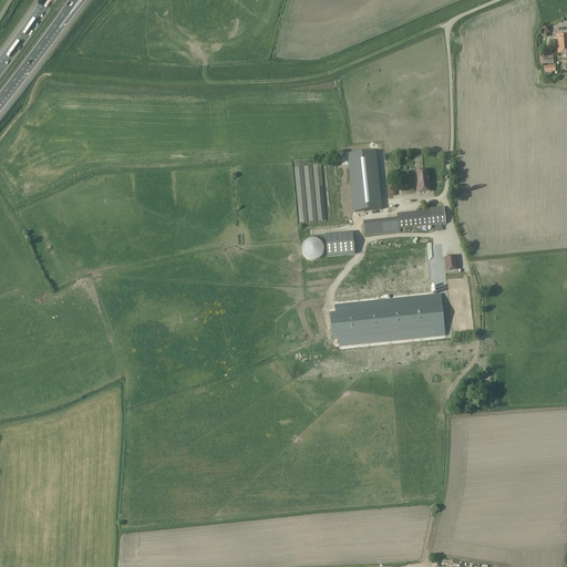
[(41,7),(37,3),(24,21),(29,24),(41,7)]
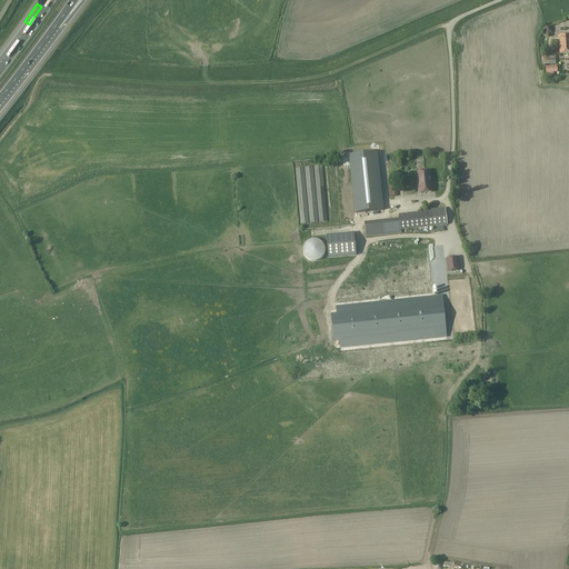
[(542,31),(547,35),(552,33),(551,27),(546,26),(542,31)]
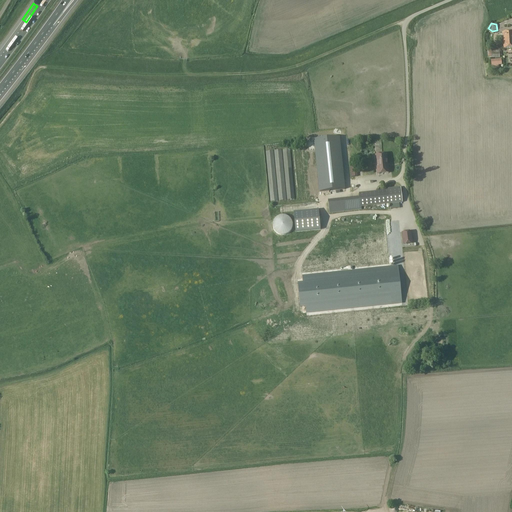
[(511,31),(502,33),(503,49),(511,47),(511,31)]
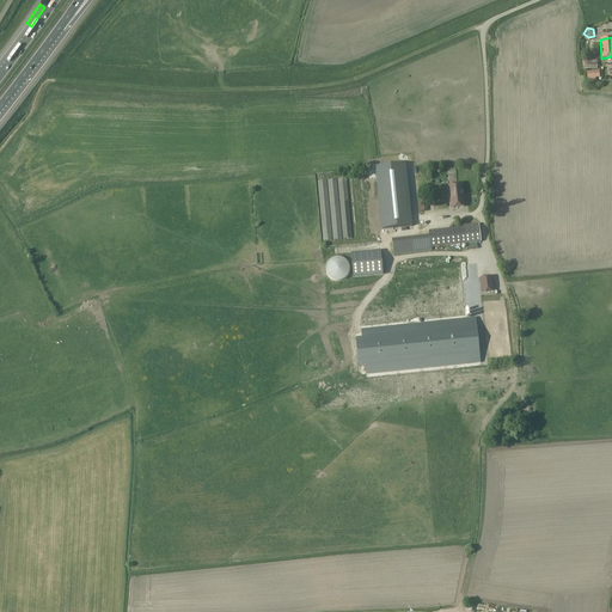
[(587,60),(582,60),(583,68),(588,68),(588,71),(589,71),(589,69),(598,69),(598,67),(599,67),(599,57),(595,57),(595,59),(592,59),(592,56),(587,56),(587,60)]
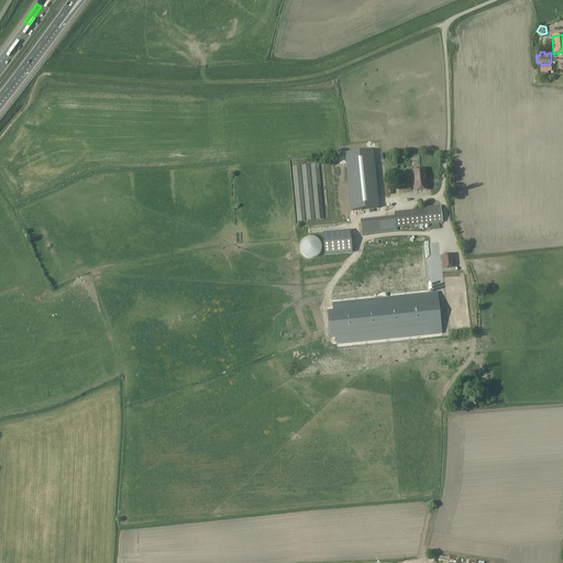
[(372,159),(372,152),(344,155),(345,163),(372,159)]
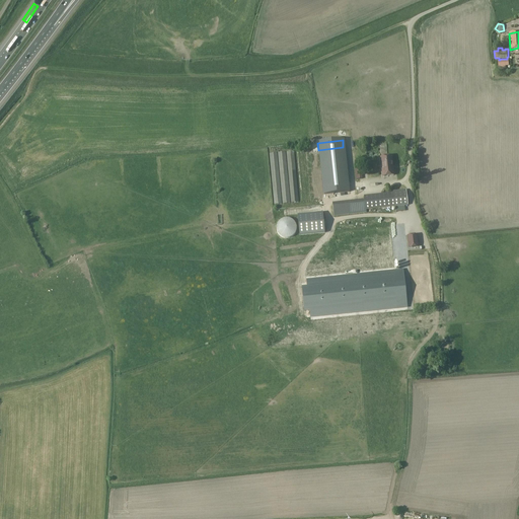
[(348,193),(343,147),(318,150),(323,196),(348,193)]
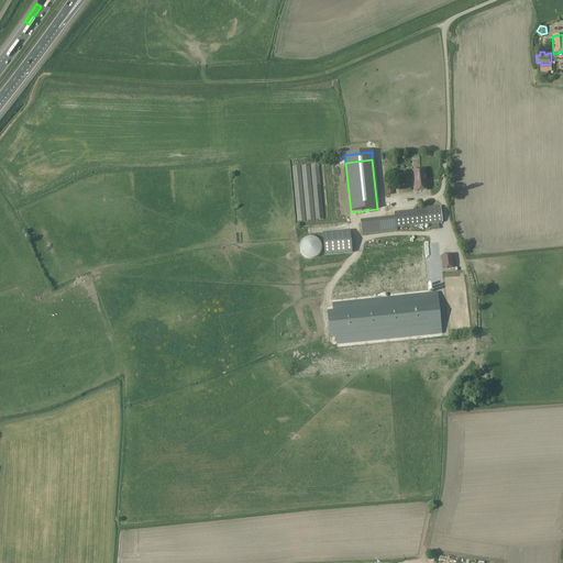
[(310,165),(316,220),(323,220),(319,164),(310,165)]
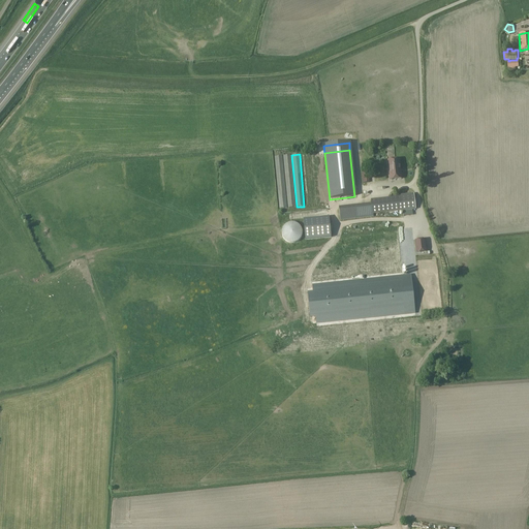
[(290,155),(283,156),(288,208),(296,207),(290,155)]
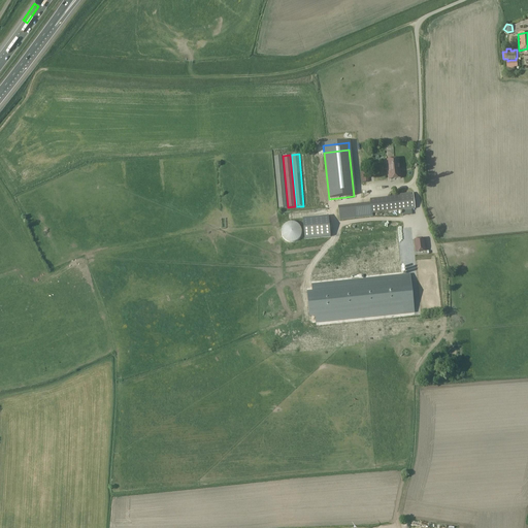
[(282,156),(274,157),(278,208),(287,207),(282,156)]
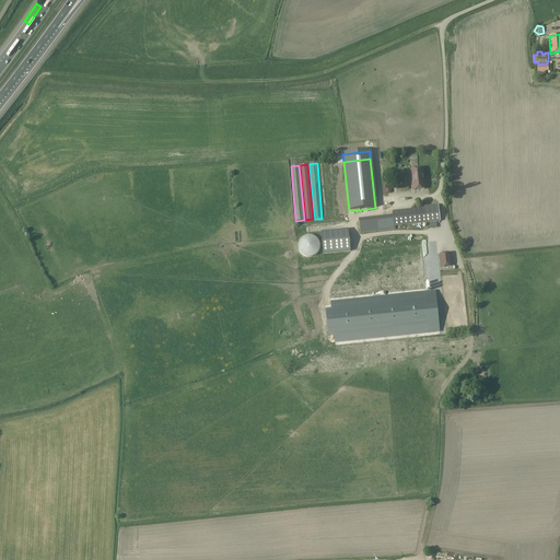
[(413,190),(424,189),(423,170),(411,171),(413,190)]
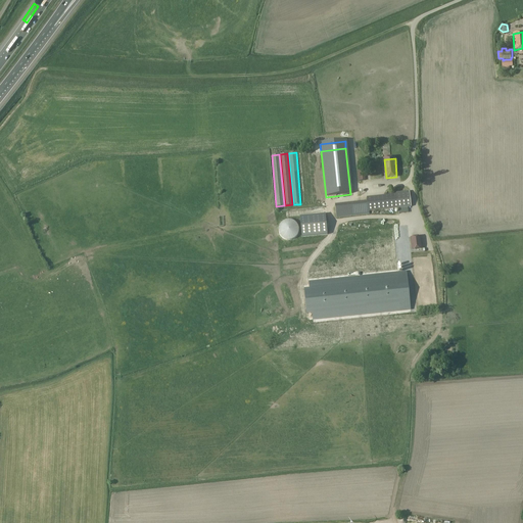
[(396,193),(396,194),(378,196),(367,197),(367,201),(369,211),(398,208),(411,207),(409,191),(396,193)]
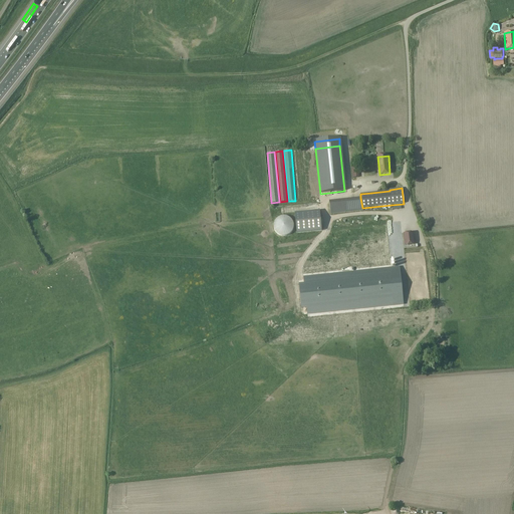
[(321,231),(319,211),(295,213),(297,233),(321,231)]
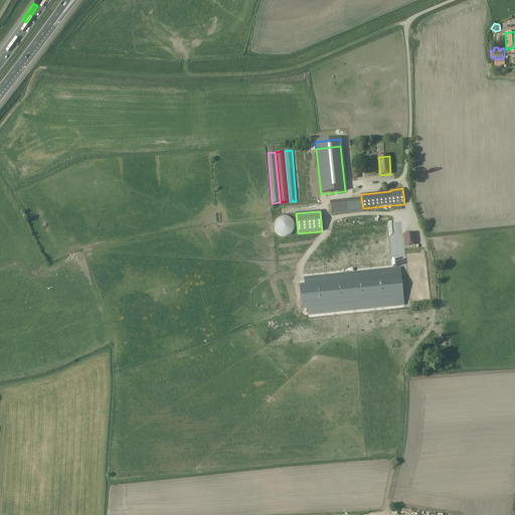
[(295,229),(294,226),(294,223),(293,221),(292,219),(289,217),(287,216),(284,216),(282,216),(279,217),(277,219),(276,221),(275,223),(274,226),(274,229),(275,231),(276,233),(278,235),(281,237),(283,237),(286,237),(288,237),(291,235),(293,233),(294,231),(295,229)]
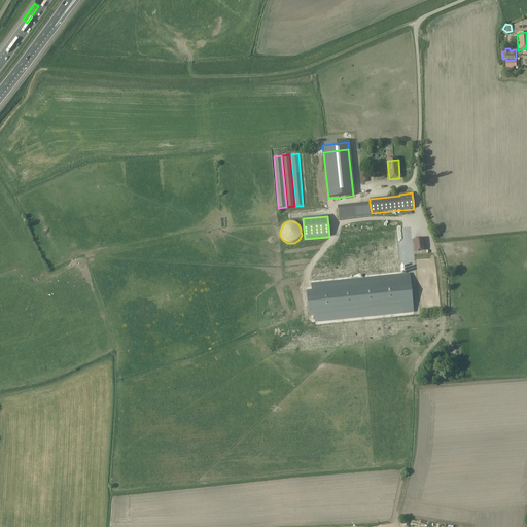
[(424,249),(422,239),(415,240),(416,250),(424,249)]
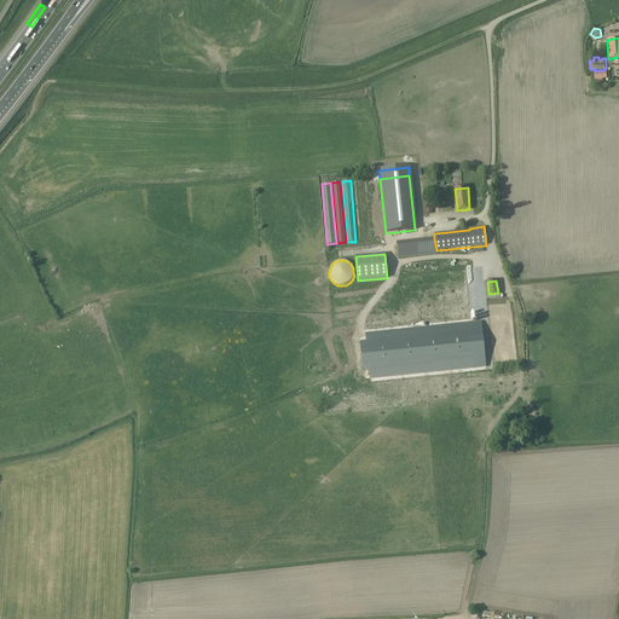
[(447,296),(473,294),(473,284),(447,285),(447,293),(369,299),(368,295),(351,296),(352,306),(447,298),(447,296)]
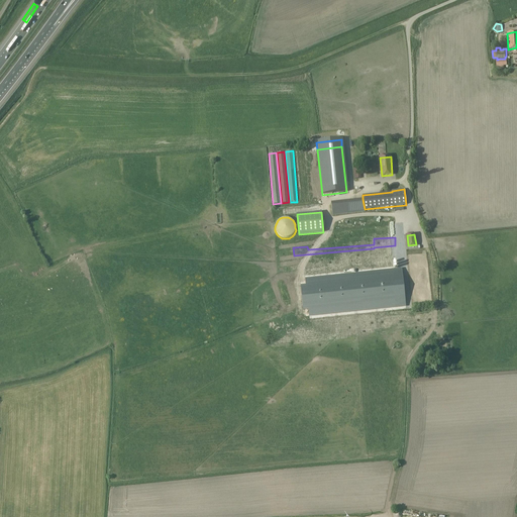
[(295,266),(396,256),(396,247),(359,250),(360,255),(341,256),(341,253),(337,254),(337,257),(319,260),(318,255),(295,257),(295,266)]
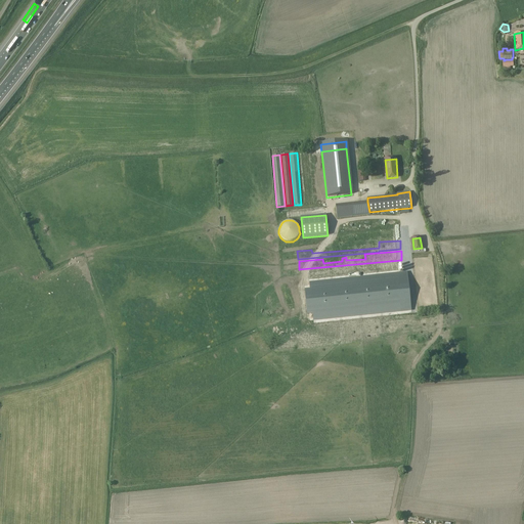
[(348,274),(402,269),(402,261),(364,265),(364,268),(347,269),(348,274)]
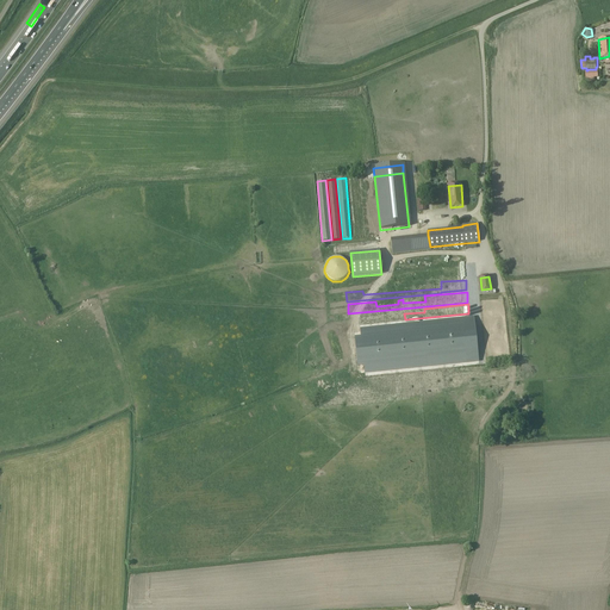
[(349,316),(349,327),(371,325),(371,323),(381,323),(381,322),(387,321),(387,313),(349,316)]
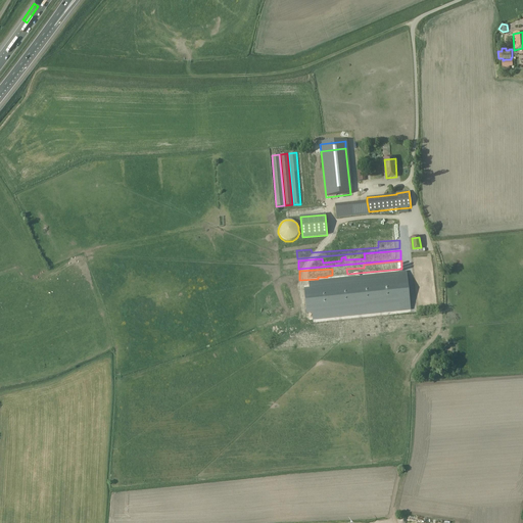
[(407,272),(308,282),(310,288),(310,289),(312,314),(313,320),(411,310),(407,272)]
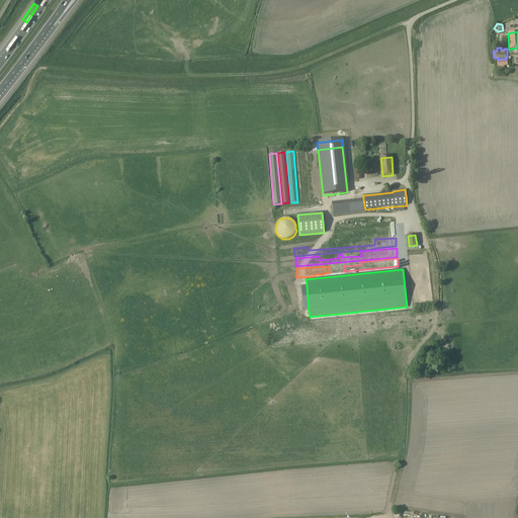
[(25,390),(25,387),(26,387),(25,381),(12,385),(14,393),(25,390)]
